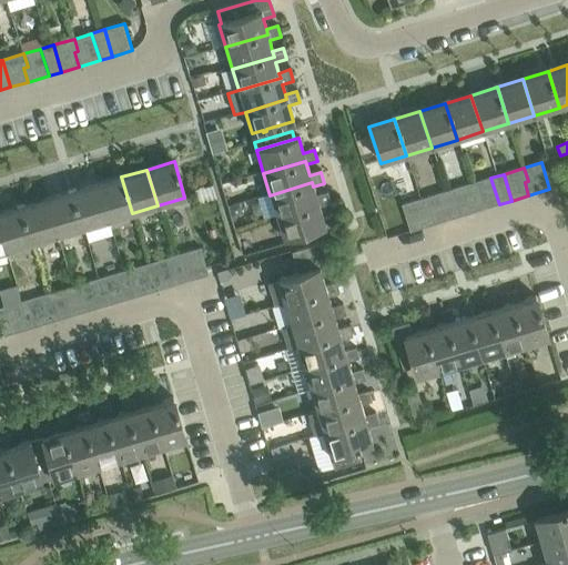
[(132,213),(121,177),(97,184),(108,221),(132,213)]
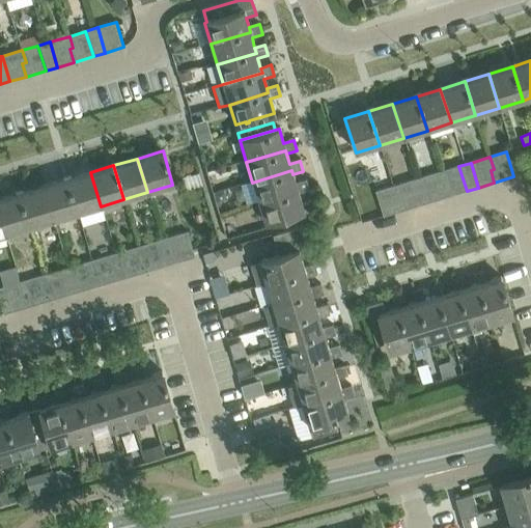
[(458,166),(443,171),(447,185),(443,186),(447,197),(467,191),(458,166)]
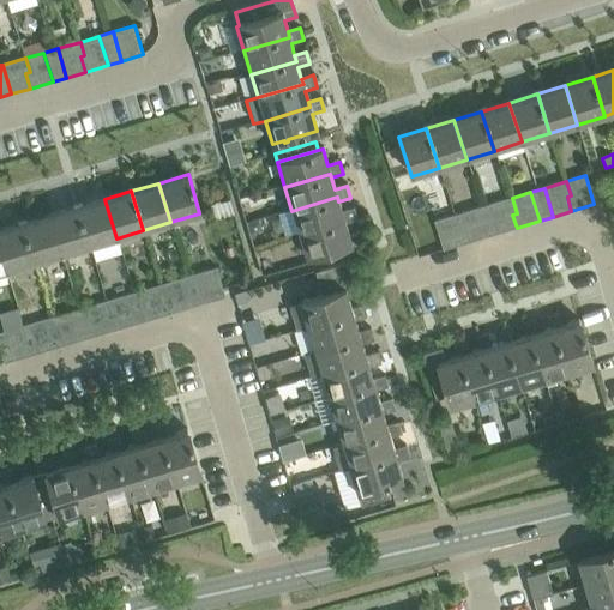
[(342,212),(338,201),(337,197),(292,211),(299,234),(344,221),(345,224),(357,221),(354,209),(342,212)]
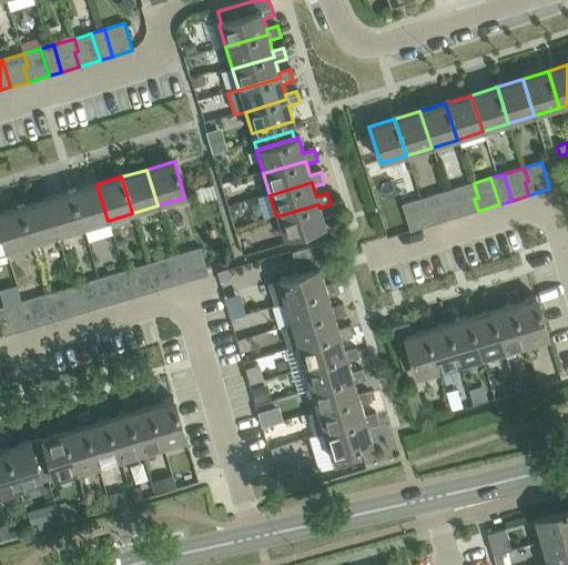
[(478,211),(474,199),(478,198),(474,183),(453,190),(460,217),(478,211)]
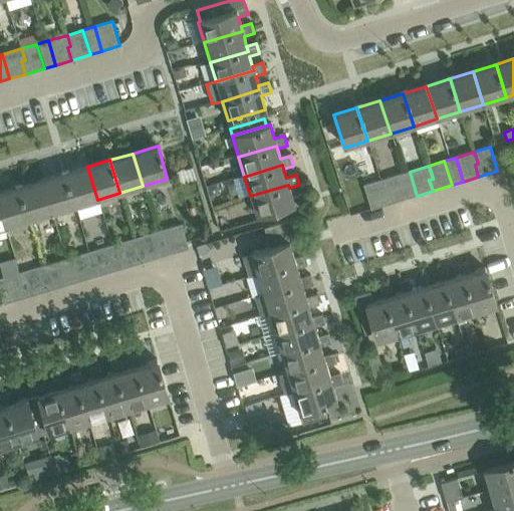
[(87,167),(63,174),(73,207),(97,200),(87,167)]
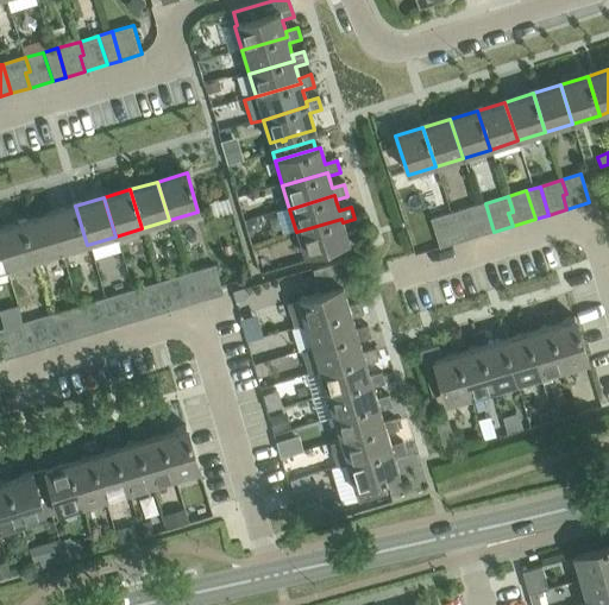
[(494,232),(485,203),(472,208),(481,237),(494,232)]
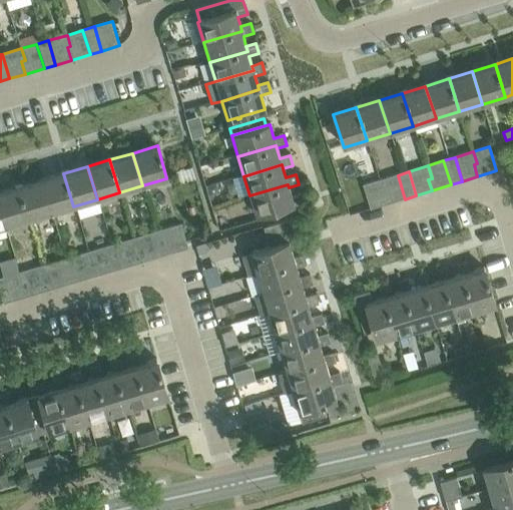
[(63,173),(41,180),(51,212),(73,206),(63,173)]
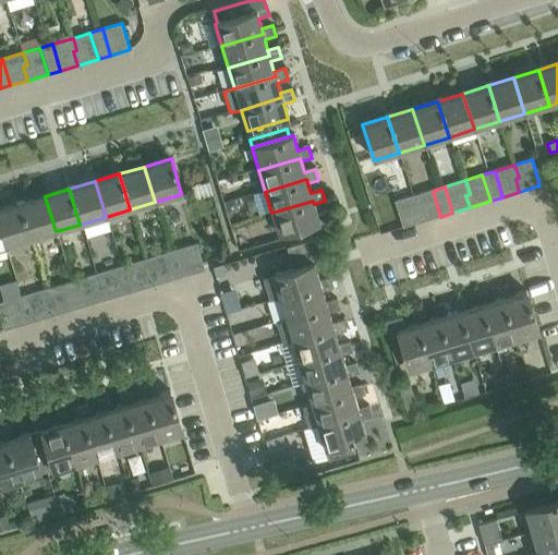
[(433,191),(415,196),(419,208),(415,209),(420,224),(440,217),(433,191)]
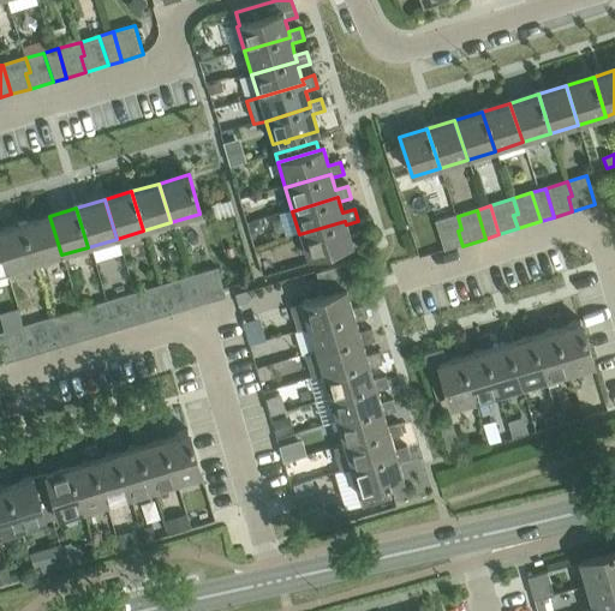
[(61,255),(49,216),(22,225),(33,263),(61,255)]
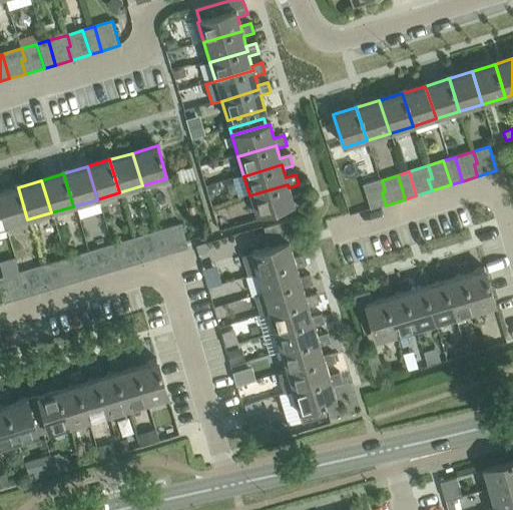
[(386,205),(382,192),(385,191),(382,180),(362,186),(370,210),(386,205)]
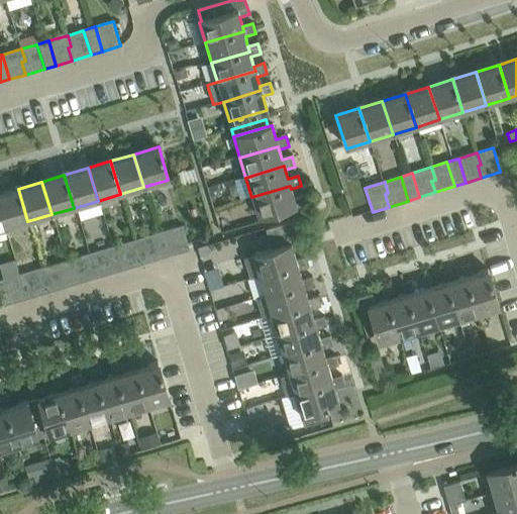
[(294,199),(291,189),(290,186),(251,197),(257,217),(290,207),(291,210),(307,206),(304,196),(294,199)]
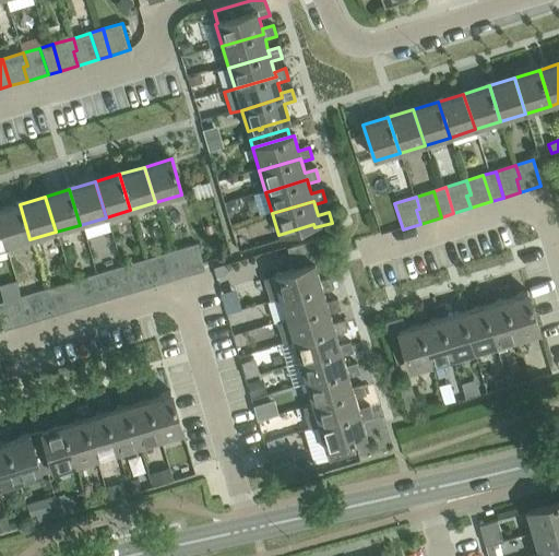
[(30,239),(20,204),(0,210),(0,232),(4,247),(30,239)]
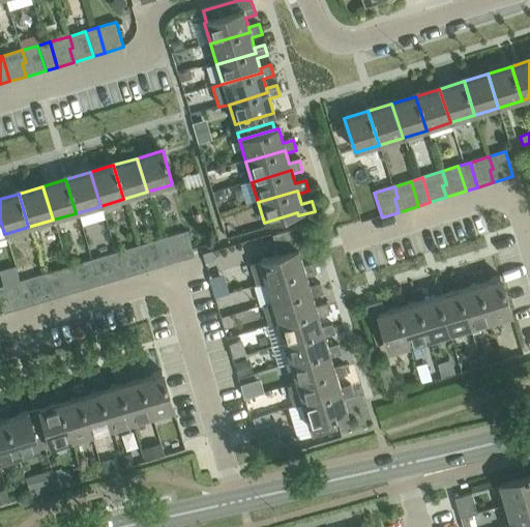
[(304,271),(303,267),(300,258),(311,255),(302,228),(272,237),(277,257),(249,265),(257,286),(265,284),(304,271)]
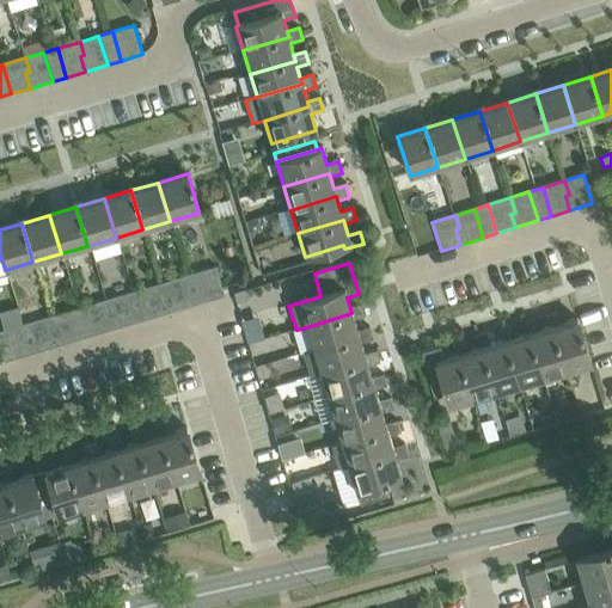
[(195,274),(203,304),(224,298),(215,268),(195,274)]
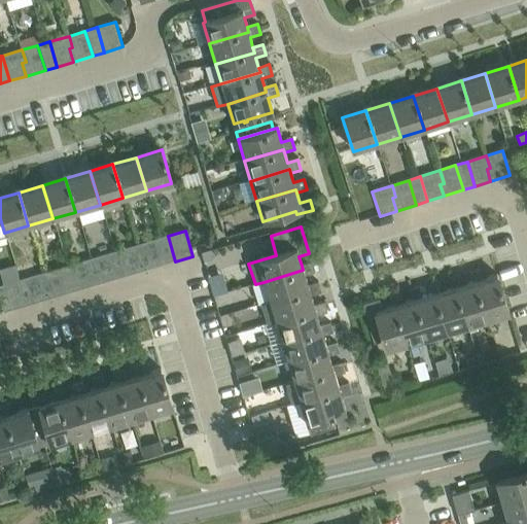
[(175,262),(168,236),(155,240),(164,265),(175,262)]
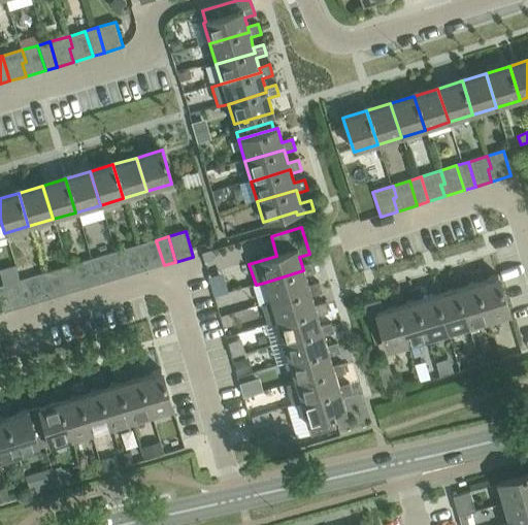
[(156,240),(139,245),(143,258),(139,259),(143,271),(164,265),(156,240)]
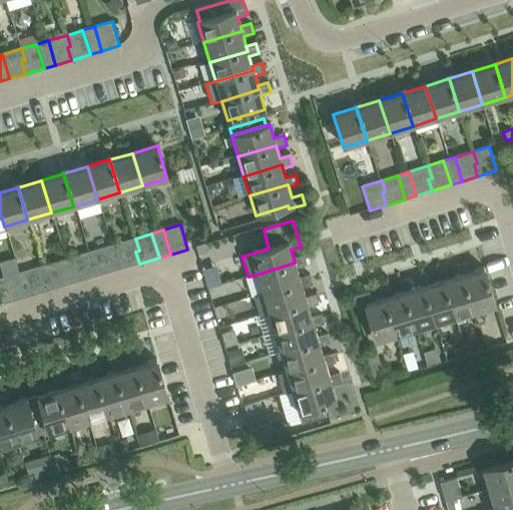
[(139,264),(135,251),(139,250),(135,238),(117,243),(118,248),(124,268),(139,264)]
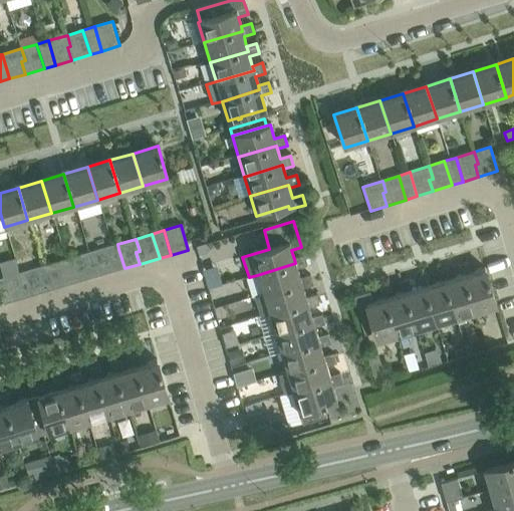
[(124,268),(118,249),(117,244),(105,248),(112,272),(124,268)]
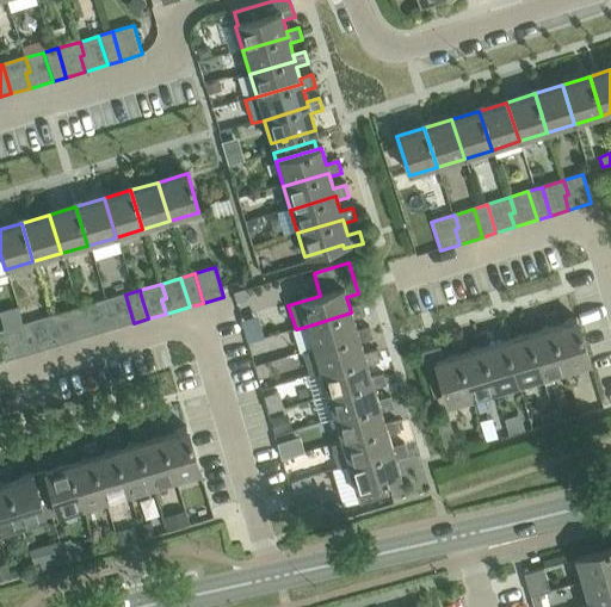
[(125,295),(106,301),(111,315),(106,316),(111,330),(134,323),(125,295)]
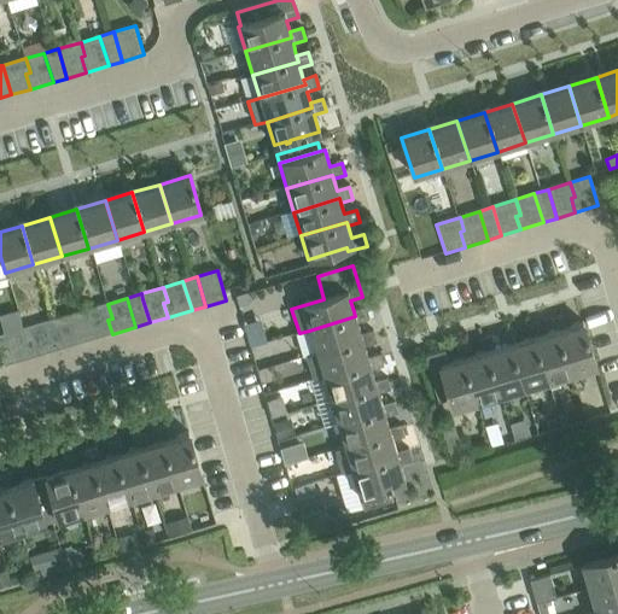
[(112,334),(108,320),(112,319),(108,304),(86,310),(94,339),(112,334)]
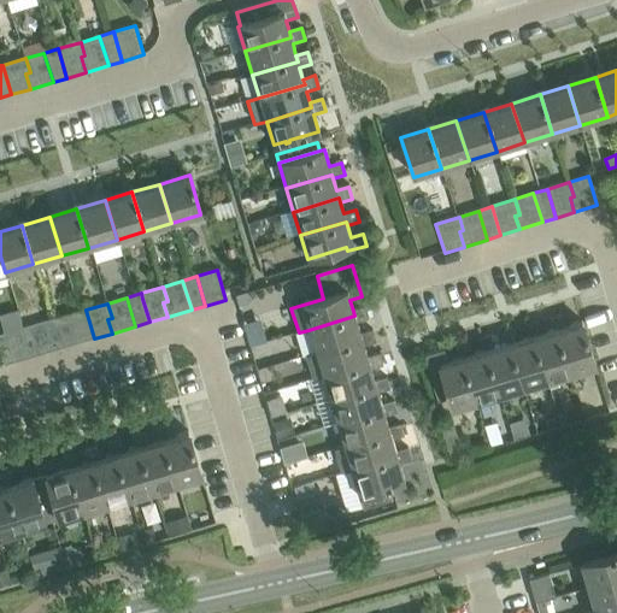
[(362,340),(359,335),(357,323),(369,319),(364,307),(353,311),(354,316),(309,330),(316,353),(362,340)]
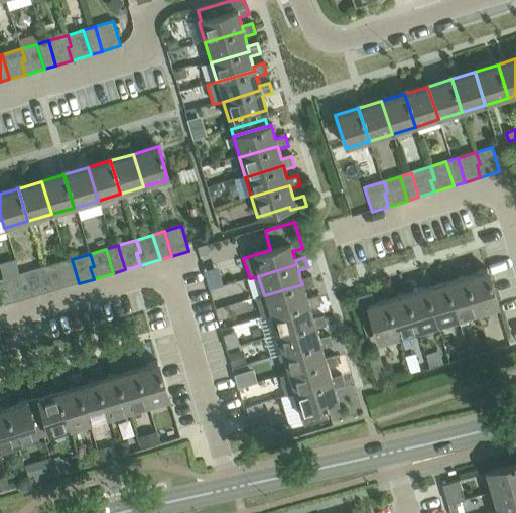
[(79,283),(72,259),(59,262),(67,287),(79,283)]
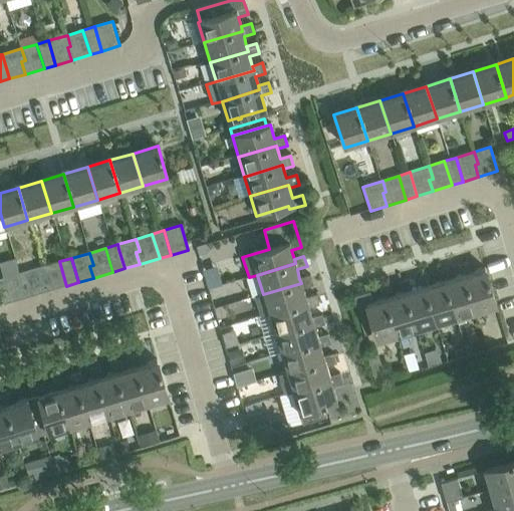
[(59,261),(43,266),(47,279),(44,279),(48,291),(66,286),(59,261)]
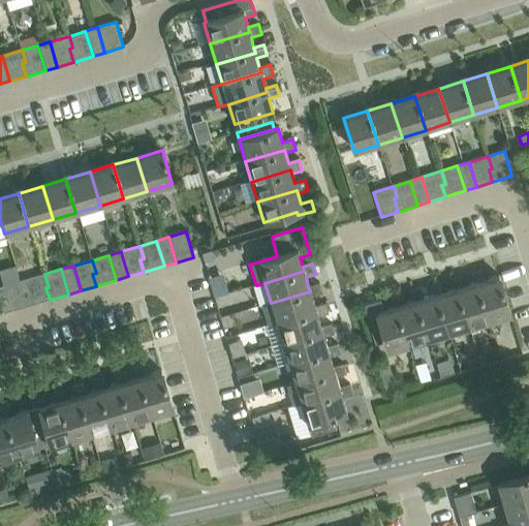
[(470,274),(473,284),(476,283),(489,321),(509,315),(498,277),(484,281),(480,271),(470,274)]
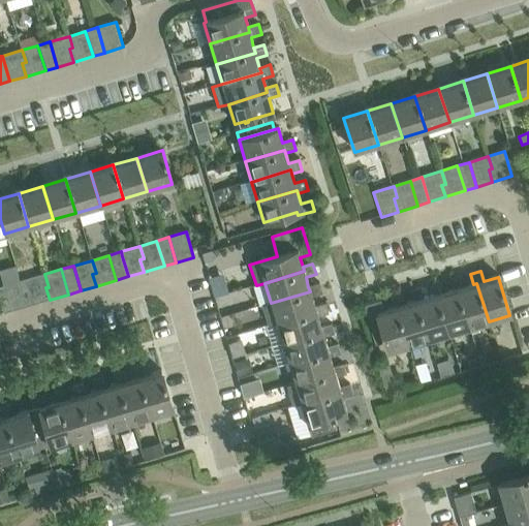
[(50,300),(45,287),(49,287),(44,274),(26,280),(33,305),(50,300)]
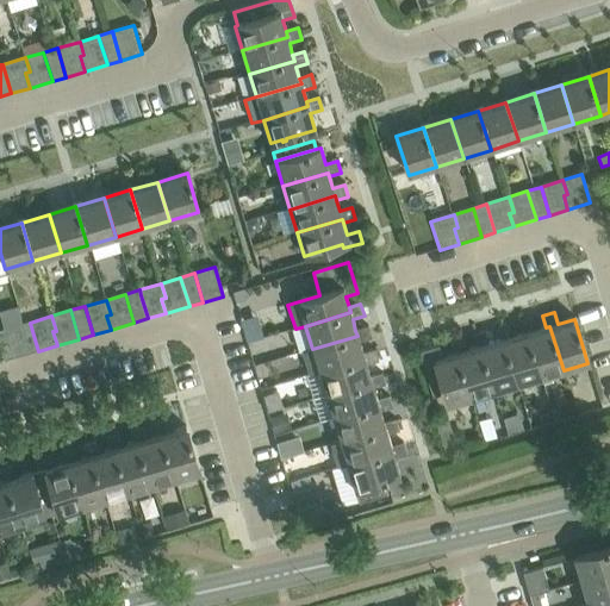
[(564,370),(549,326),(546,328),(535,331),(531,319),(518,323),(522,335),(527,333),(540,378),(564,370)]
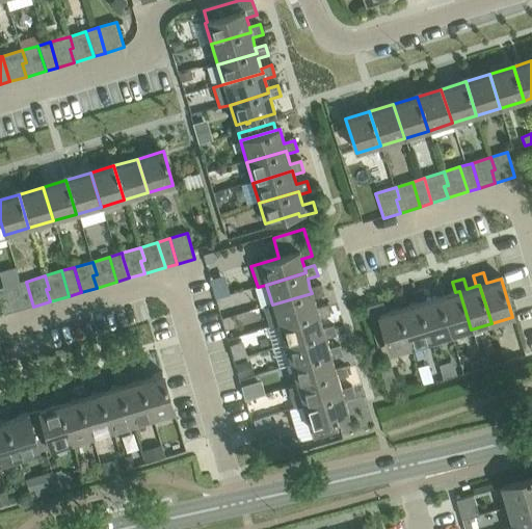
[(33,307),(26,282),(14,285),(21,310),(33,307)]
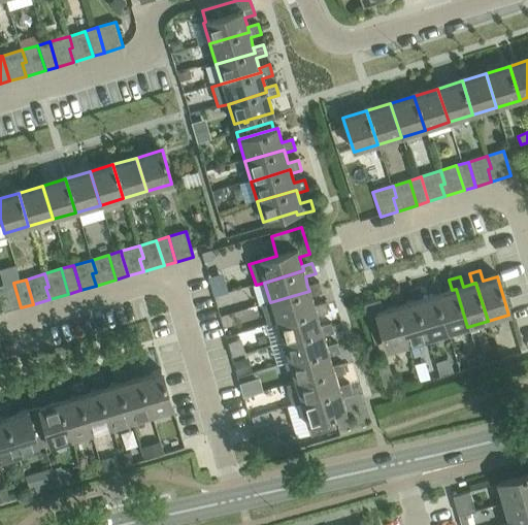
[(456,289),(452,290),(442,292),(439,282),(429,285),(432,295),(435,294),(448,333),(467,327),(456,289)]
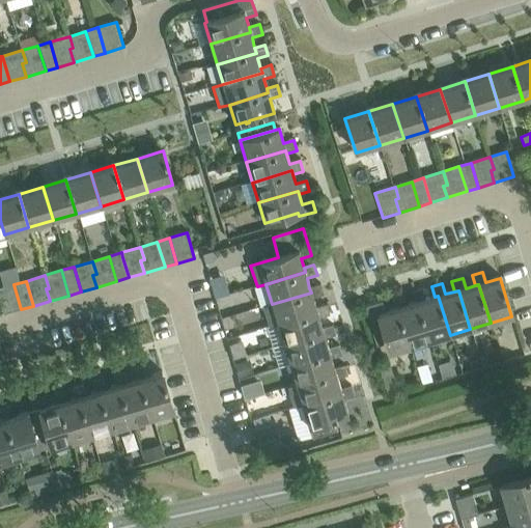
[(0,288),(0,305),(3,315),(21,309),(14,284),(0,288)]
